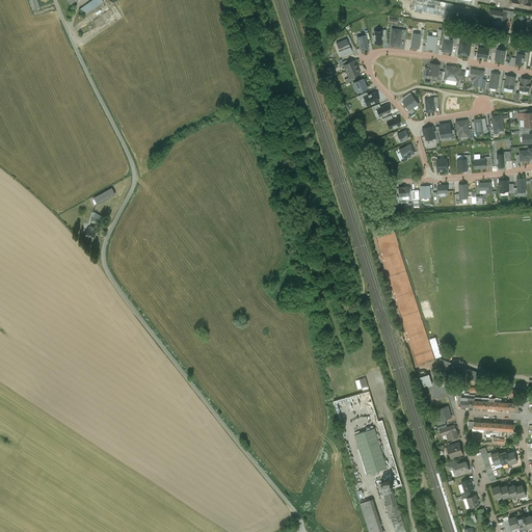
[(37,0),(30,0),(32,9),(40,7),(37,0)]
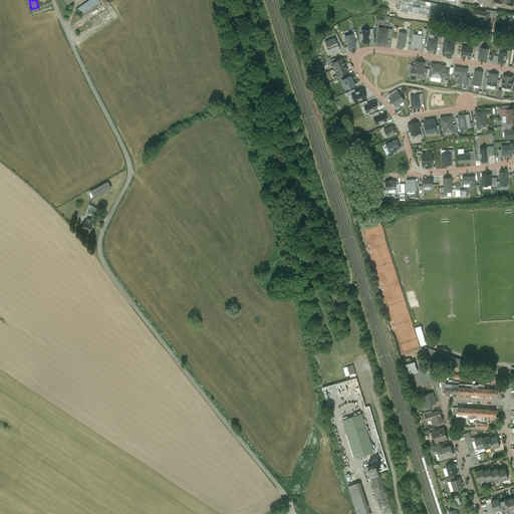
[(98,0),(87,0),(77,8),(81,14),(99,1),(98,0)]
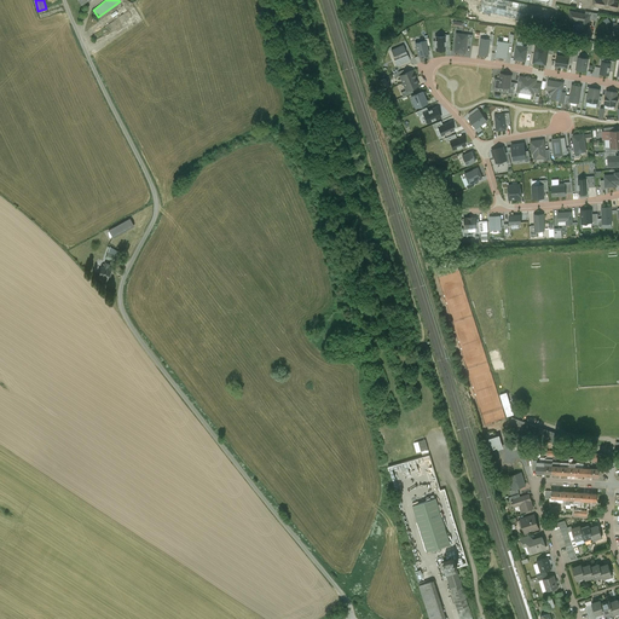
[(551,9),(512,0),(481,0),(480,10),(492,12),(548,24),(551,9)]
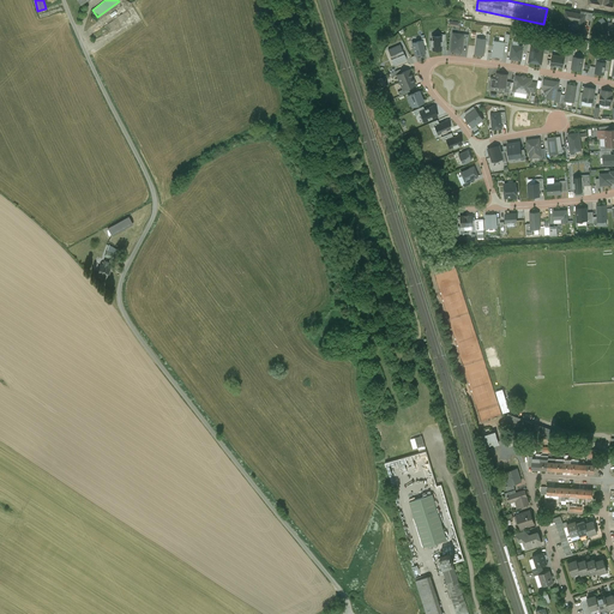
[(585,14),(566,11),(564,18),(576,20),(573,30),(582,32),(585,18),(585,14)]
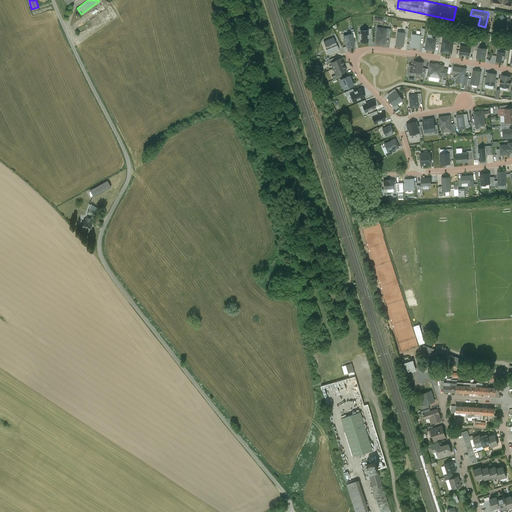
[(388,28),(377,26),(375,42),(386,44),(387,37),(388,28)]
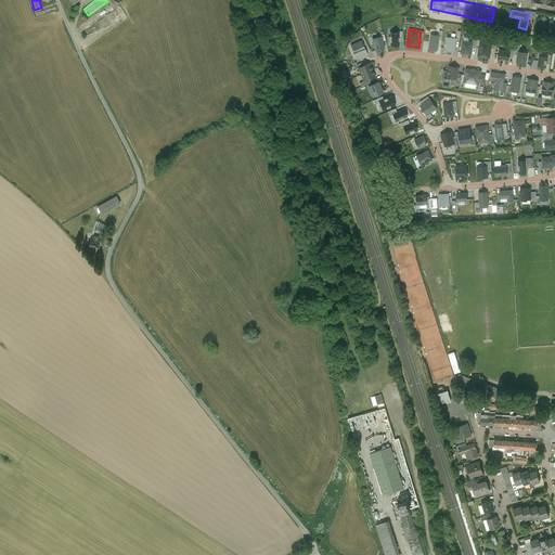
[(389,44),(399,44),(399,40),(399,31),(398,31),(389,31),(389,44)]
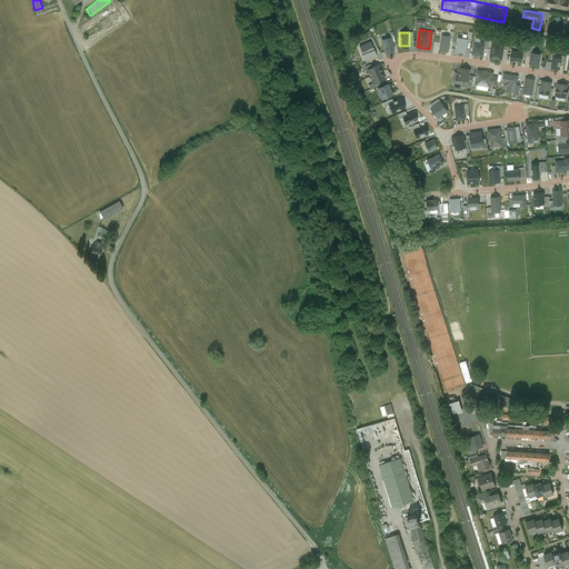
[(450,36),(441,35),(439,50),(449,51),(450,40),(451,36),(450,36)]
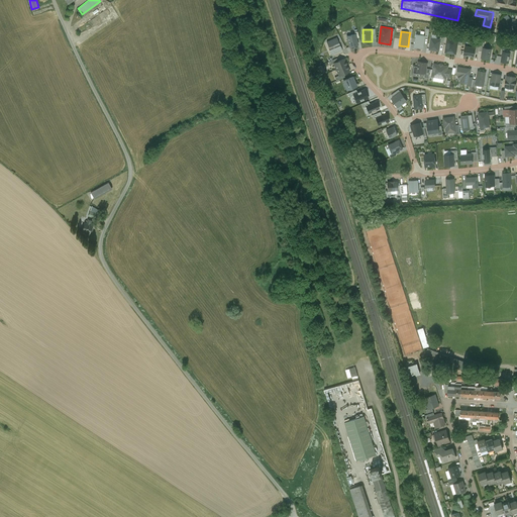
[(348,46),(358,43),(356,37),(355,32),(354,33),(346,35),(348,46)]
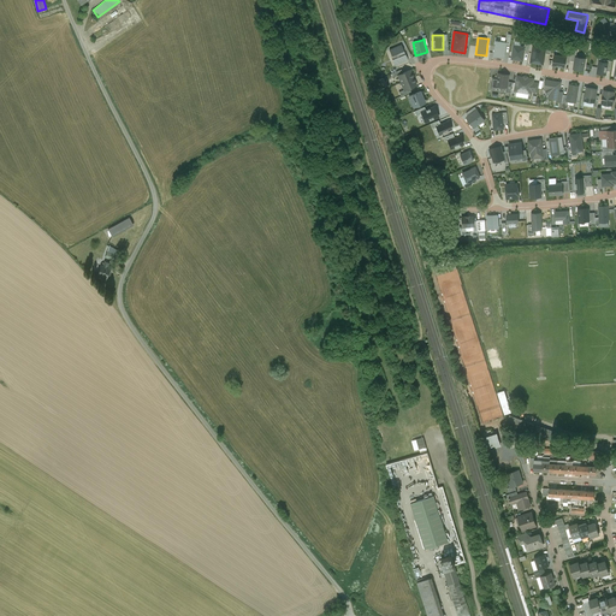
[(493,55),(504,57),(507,43),(507,41),(496,40),(493,55)]
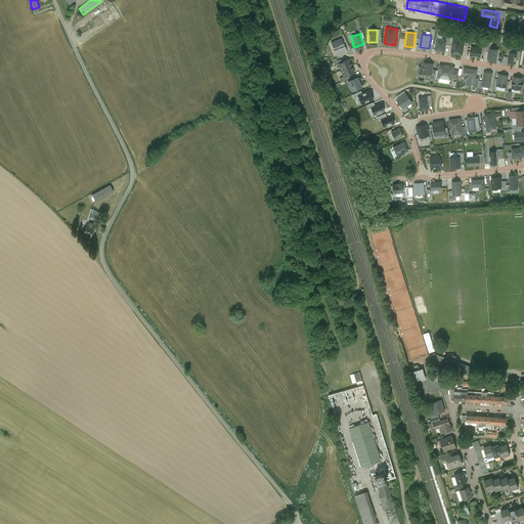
[(336,55),(347,50),(341,37),(330,42),(336,55)]
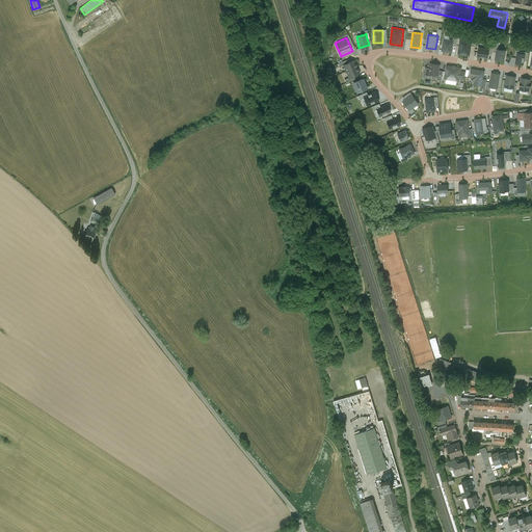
[(442,51),(452,52),(453,45),(454,40),(453,40),(444,37),(442,51)]
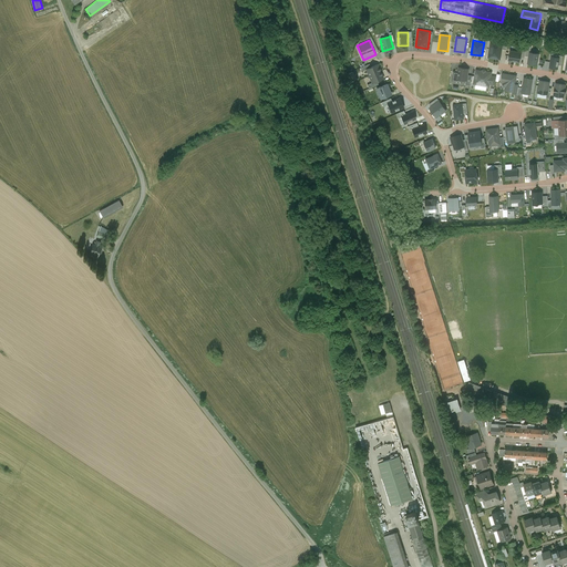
[(503,41),(491,40),(487,57),(501,59),(502,48),(503,42),(503,41)]
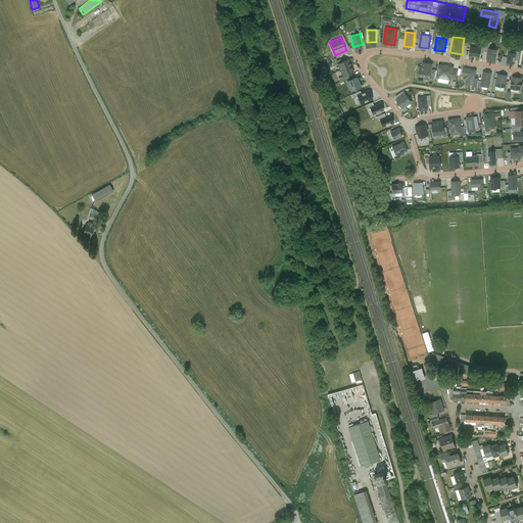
[(481,47),(470,45),(469,55),(480,57),(480,53),(481,47)]
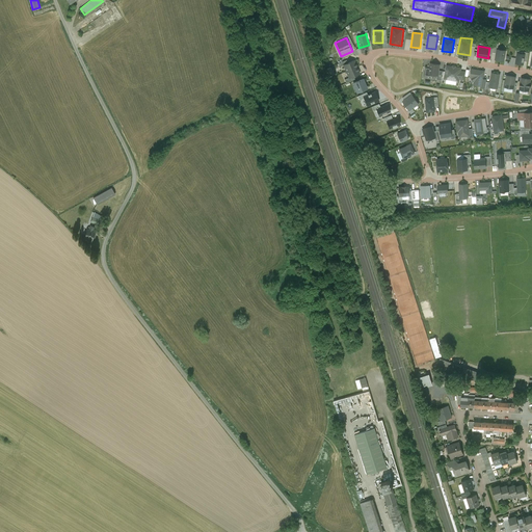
[(495,59),(505,60),(506,49),(498,48),(497,48),(496,52),(495,59)]
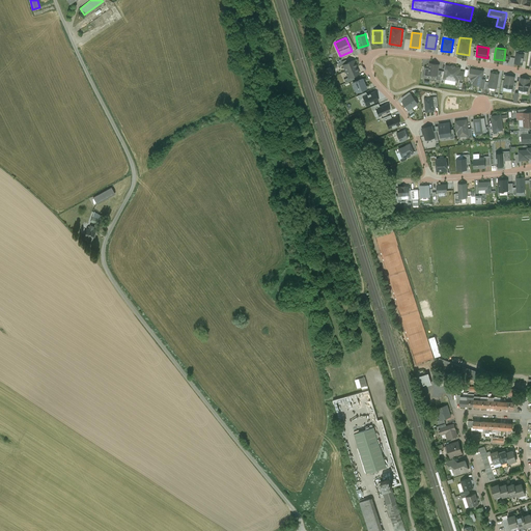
[(514,62),(523,64),(523,60),(525,53),(523,52),(515,51),(514,62)]
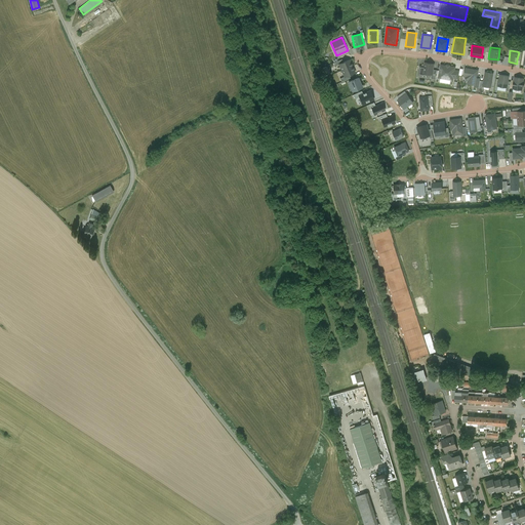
[(342,62),(339,64),(341,70),(352,66),(349,59),(342,62)]
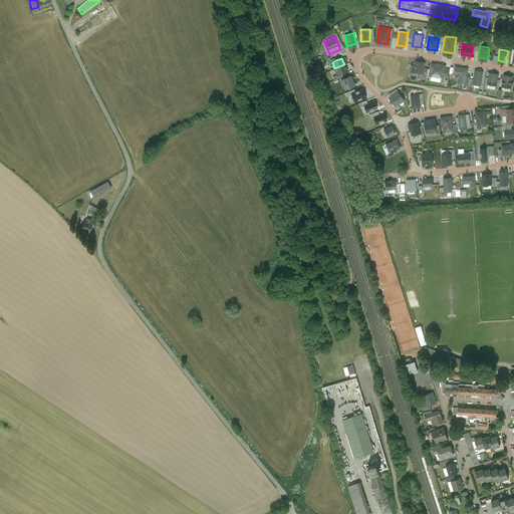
[(425,62),(417,61),(416,64),(412,64),(410,72),(419,74),(419,71),(423,72),(424,67),(425,62)]
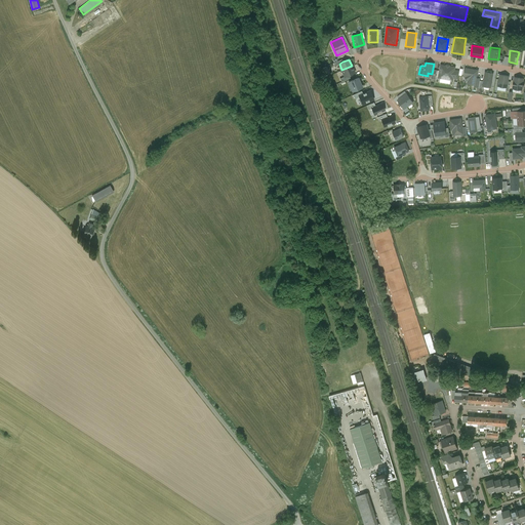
[(441,65),(439,77),(453,80),(453,78),(454,70),(455,67),(450,66),(446,66),(441,65)]
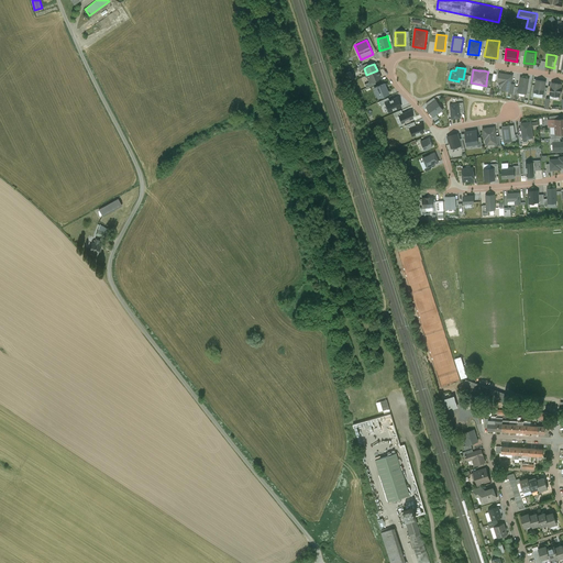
[(377,70),(366,75),(370,81),(374,80),(381,77),(377,70)]
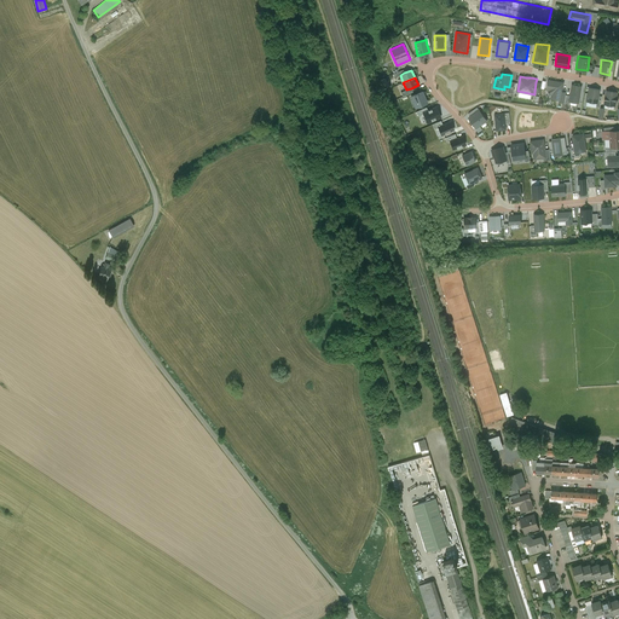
[(563,82),(549,80),(547,88),(550,90),(550,92),(553,92),(551,98),(560,99),(561,91),(563,82)]
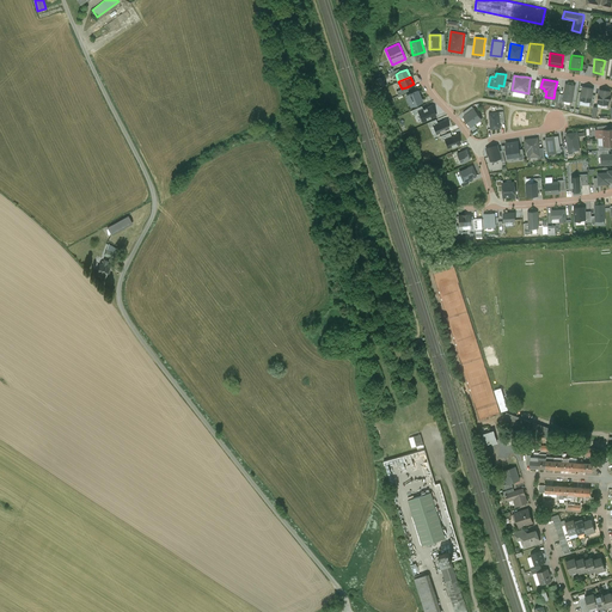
[(575,85),(565,84),(564,95),(563,99),(571,101),(575,85)]
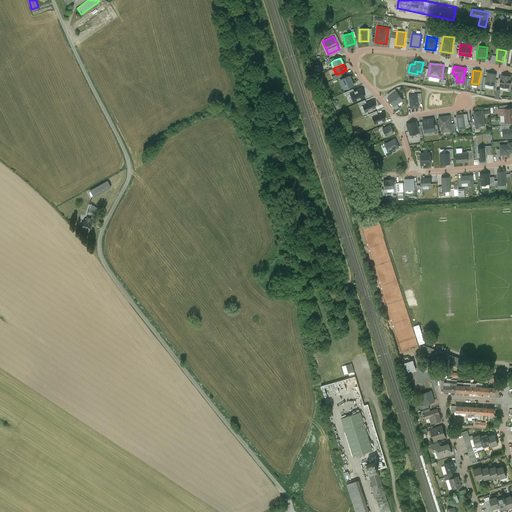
[(496,73),(488,72),(487,77),(486,83),(494,84),(495,79),(496,73)]
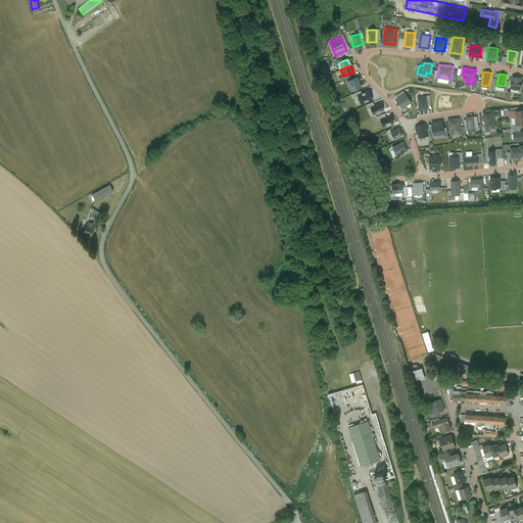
[(346,81),(350,91),(362,87),(357,76),(346,81)]
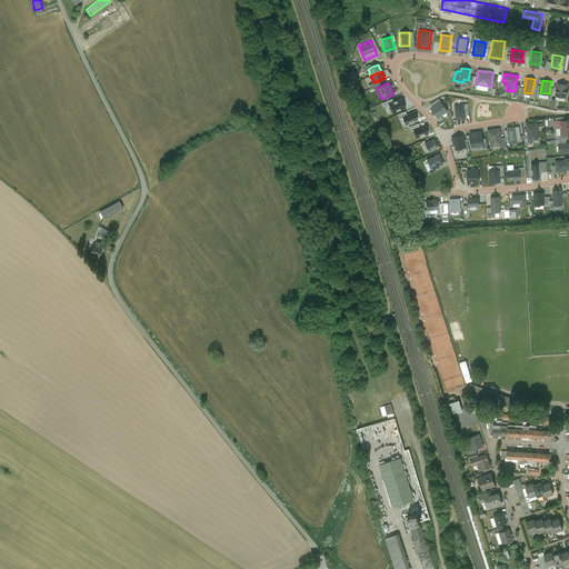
[(567,85),(558,83),(557,88),(556,91),(557,91),(556,95),(566,97),(566,92),(568,92),(568,89),(567,89),(567,85)]
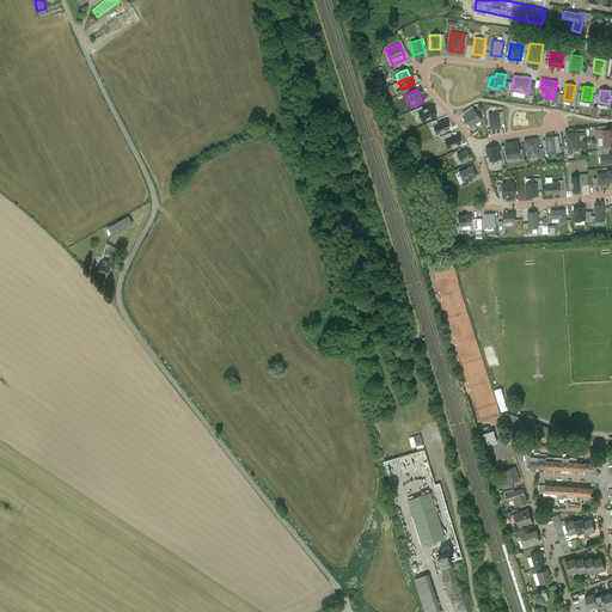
[(422,108),(417,110),(418,112),(422,122),(436,115),(432,104),(422,108)]
